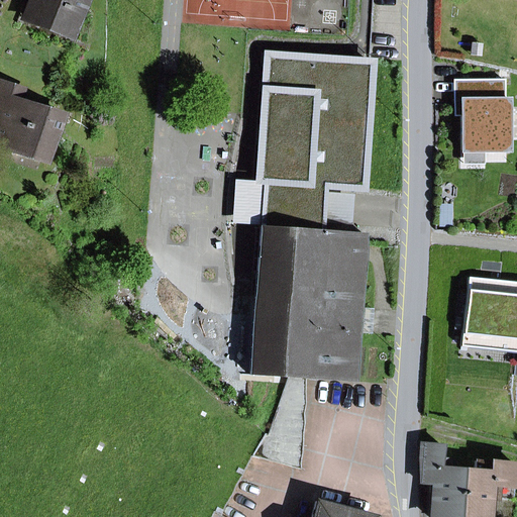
[(32,0),(25,18),(71,35),(84,0),(32,0)]
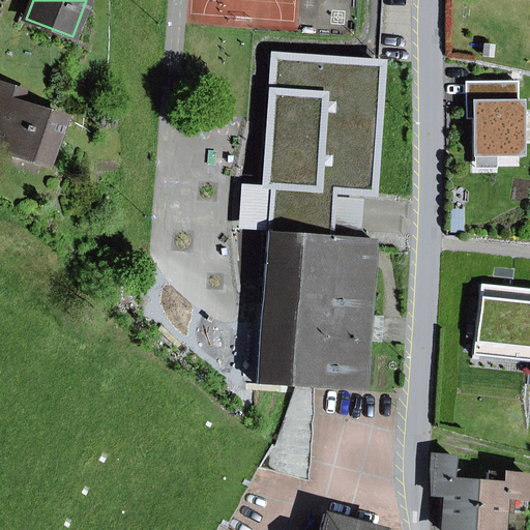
[(373,240),(328,237),(328,229),(329,222),(344,223),(345,205),(330,204),(330,197),(331,190),(370,194),(379,64),(273,57),(264,185),(271,186),(267,231),(257,384),(288,386),(297,387),(304,387),(315,388),(361,391),(373,240)]
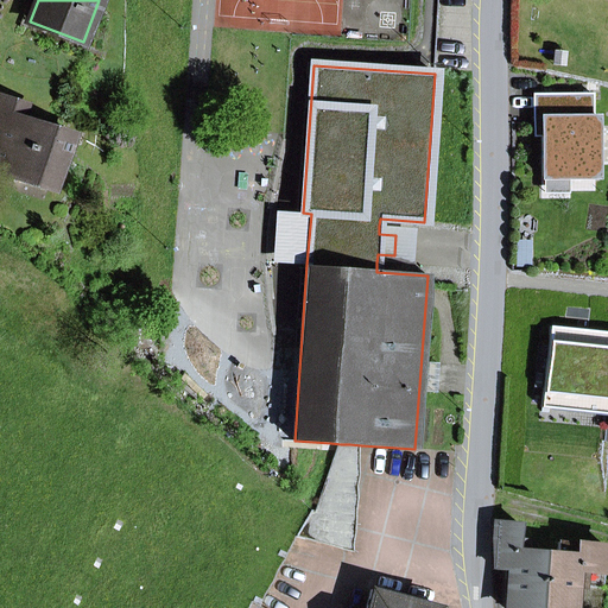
[(596,177),(595,118),(591,118),(591,94),(542,94),(542,137),(542,177),(544,177),(568,177),(596,177)]
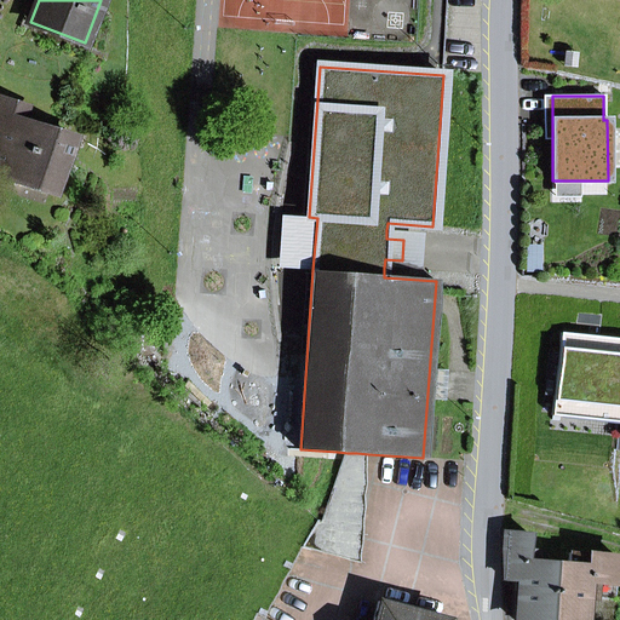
[(0,130),(0,171),(57,190),(74,139),(23,122),(27,108),(0,99),(0,124),(1,125),(0,130)]
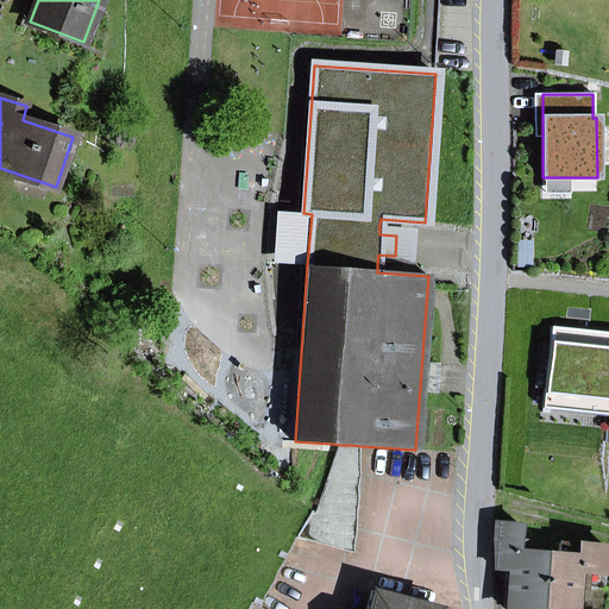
[(545,193),(569,193),(569,177),(545,177),(545,193)]
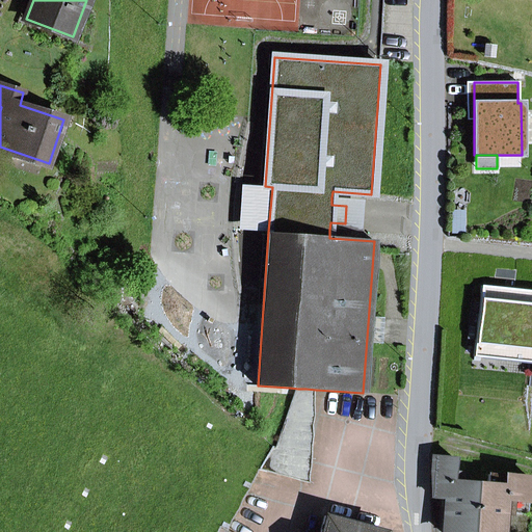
[(238,230),(268,232),(272,187),(265,186),(241,185),(238,230)]
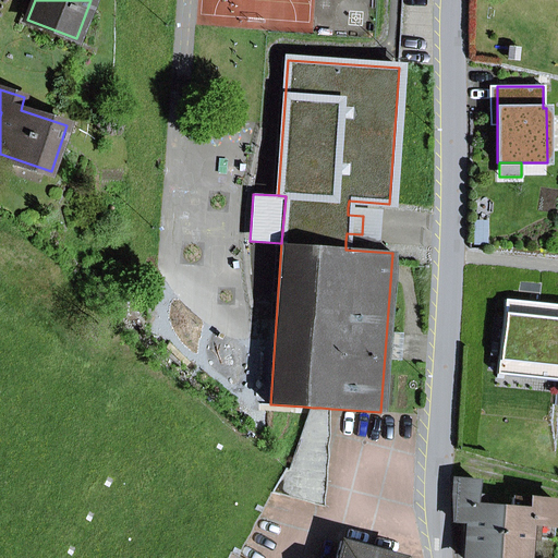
[(346,241),(378,243),(379,228),(380,209),(348,207),(348,215),(363,216),(362,234),(347,233),(346,241)]
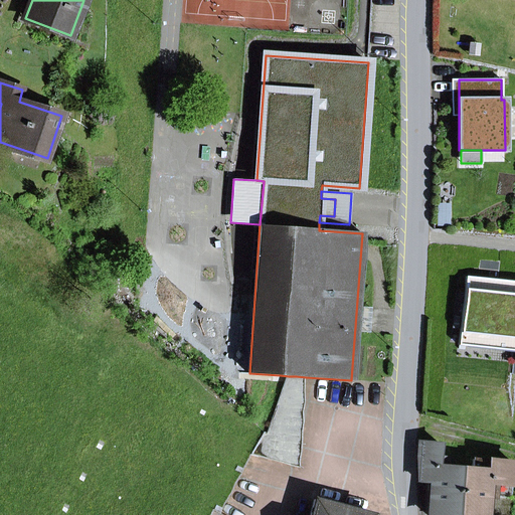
[(514,282),(466,277),(459,345),(466,346),(468,334),(514,338),(514,282)]
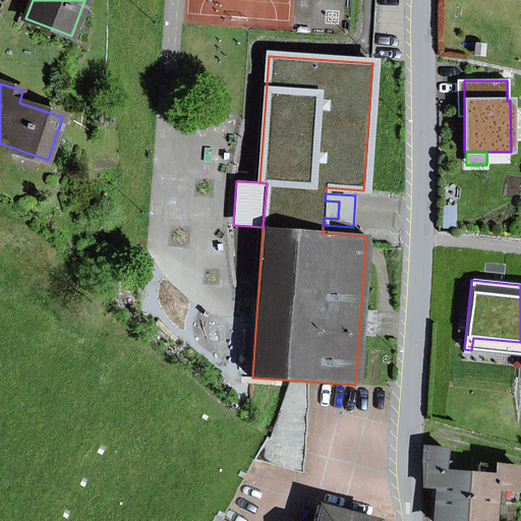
[(363,336),(373,337),(375,311),(365,310),(363,336)]
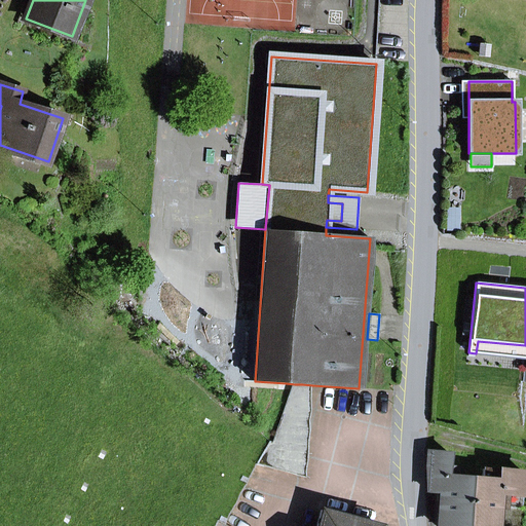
[(476,353),(525,359),(525,345),(478,341),(476,353)]
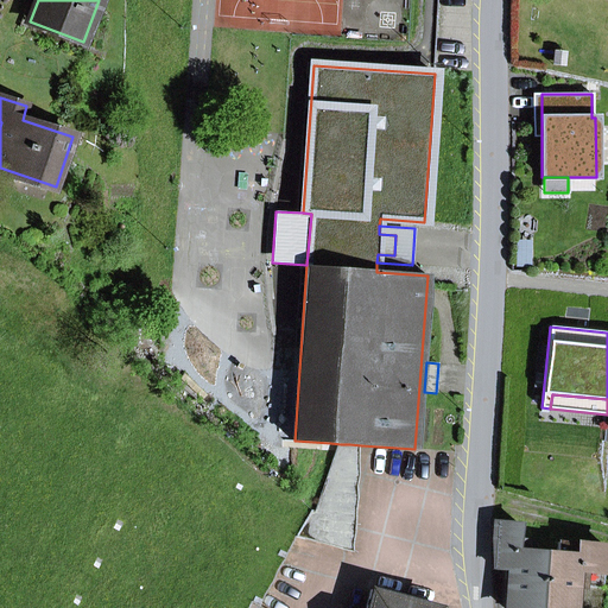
[(314,511),(297,537),(353,553),(358,494),(360,449),(361,445),(349,444),(341,444),(323,486),(314,511)]
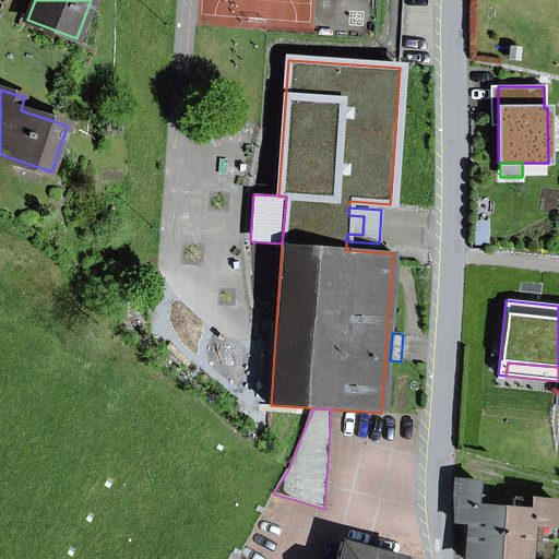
[(471,523),(466,558),(496,558),(500,508),(488,507),(489,498),(476,497),(477,482),(456,479),(452,522),(471,523)]
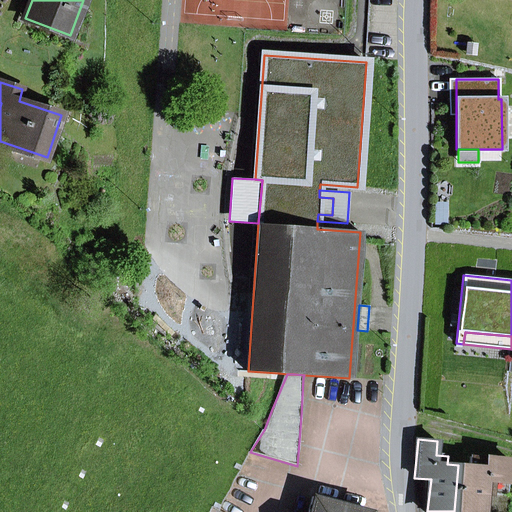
[(470,457),(469,466),(458,465),(454,511),(480,511),(482,494),(490,494),(491,480),(509,481),(511,461),(470,457)]
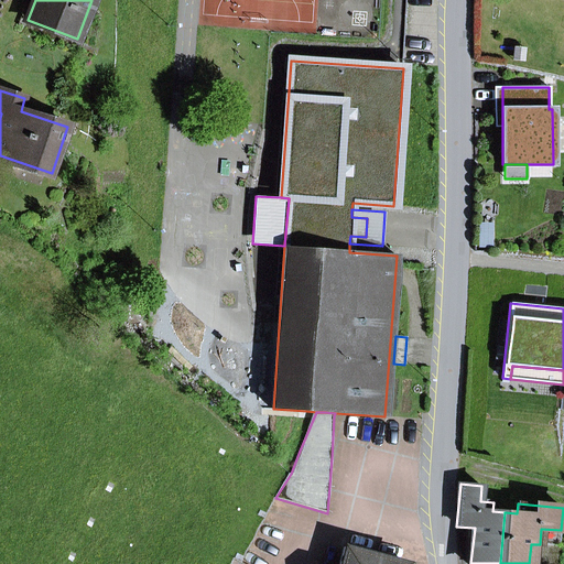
[(405,563),(407,563),(344,548),(339,563),(405,563)]
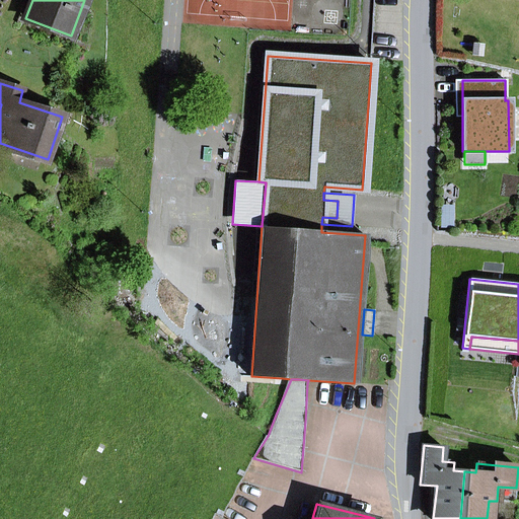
[(198,518),(222,518),(221,518),(204,509),(198,518)]
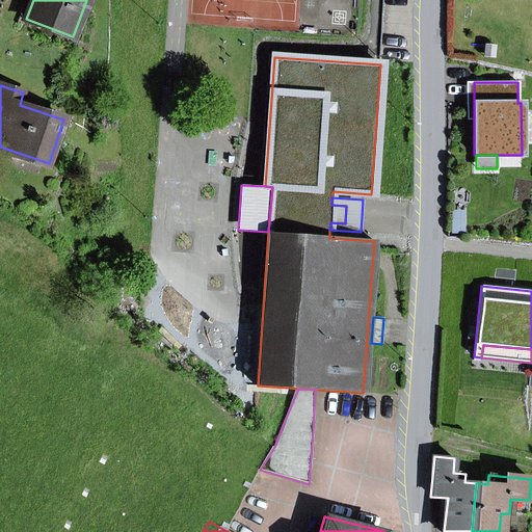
All buildings are outlined.
